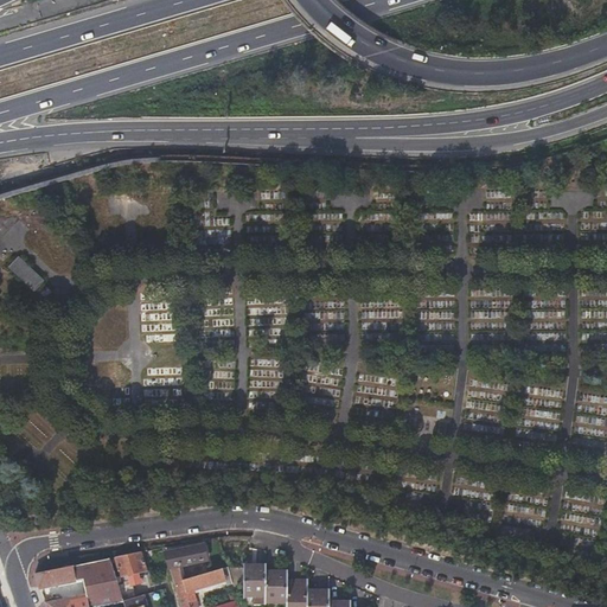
[(18,256),(7,268),(34,293),(45,282),(18,256)]
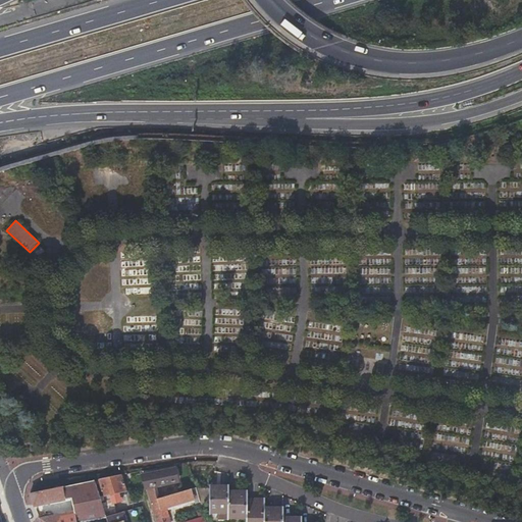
[(176,467),(142,474),(150,502),(161,499),(158,487),(179,482),(176,467)]
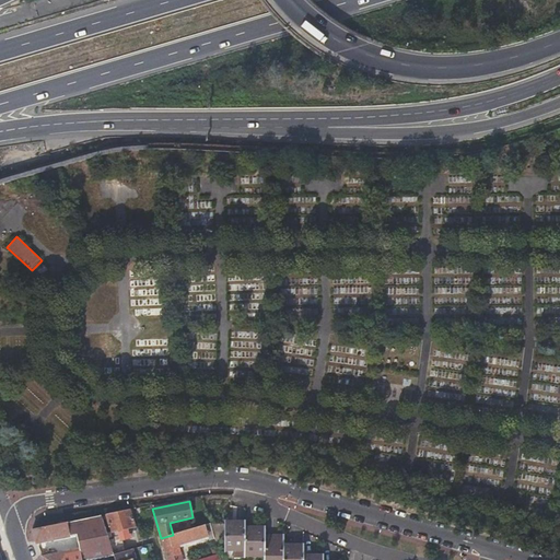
[(136,527),(130,510),(107,514),(113,533),(118,531),(120,537),(124,537),(129,535),(128,529),(136,527)]
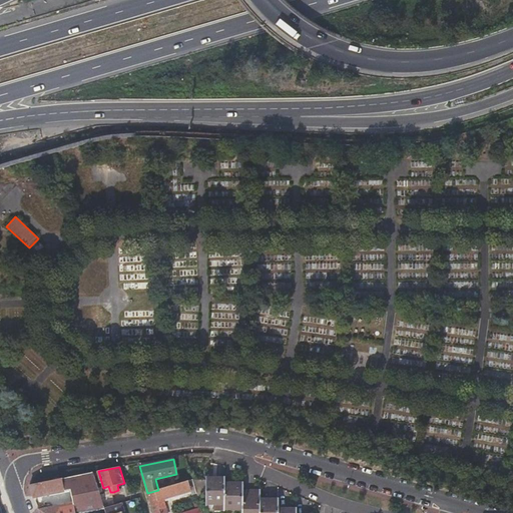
[(100,495),(93,472),(30,485),(35,497),(72,489),(74,503),(39,510),(40,512),(87,512),(96,511),(104,509),(104,508),(102,503),(100,495)]
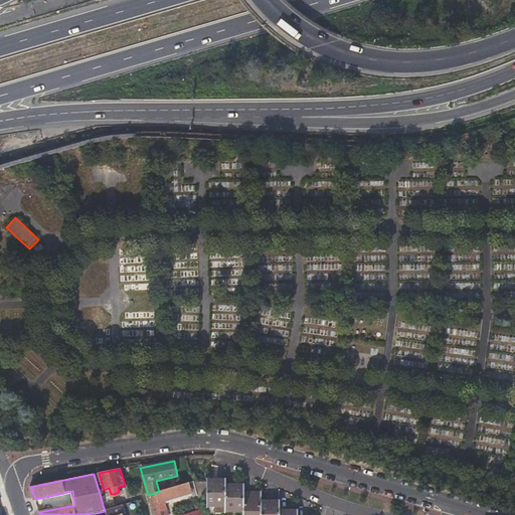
[(261,491),(261,494),(253,494),(253,492),(246,492),(246,491),(245,491),(245,484),(243,484),(243,486),(234,486),(234,484),(229,484),(229,483),(227,483),(227,480),(225,480),(217,481),(217,482),(209,482),(208,479),(207,479),(207,509),(209,509),(210,508),(215,508),(215,512),(228,513),(228,511),(242,511),(242,513),(244,513),(243,514),(298,514),(299,510),(297,510),(296,512),(288,512),(288,511),(283,511),(283,510),(281,510),(281,505),(280,504),(280,505),(275,505),(275,507),(265,507),(265,504),(263,504),(263,491),(261,491)]
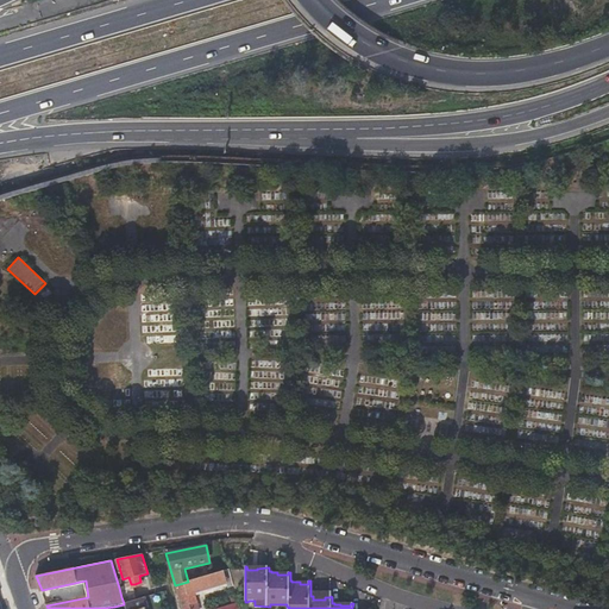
[(234,585),(230,569),(188,582),(175,585),(182,608),(192,608),(190,604),(198,602),(195,592),(227,583),(228,586),(234,585)]
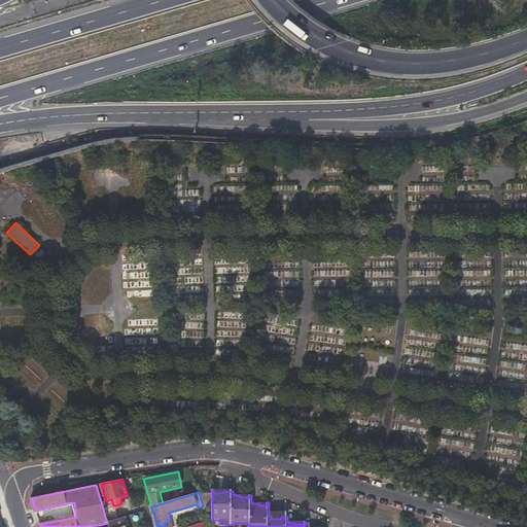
[(120,518),(116,505),(113,505),(103,508),(105,517),(107,522),(120,518)]
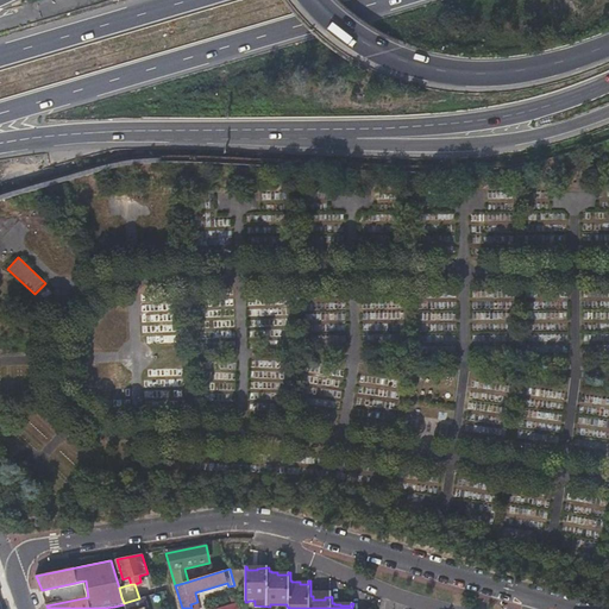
[(221,608),(240,608),(237,596),(232,597),(233,606),(221,608)]
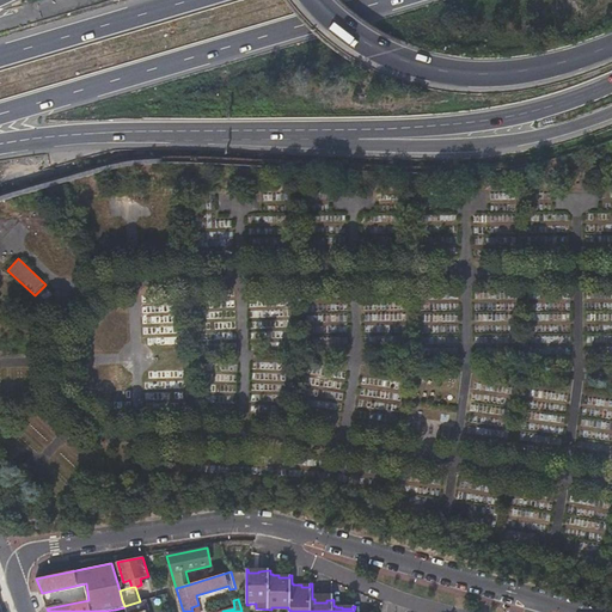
[(145,600),(140,601),(124,606),(124,607),(126,611),(145,611),(146,611),(148,611),(145,600)]
